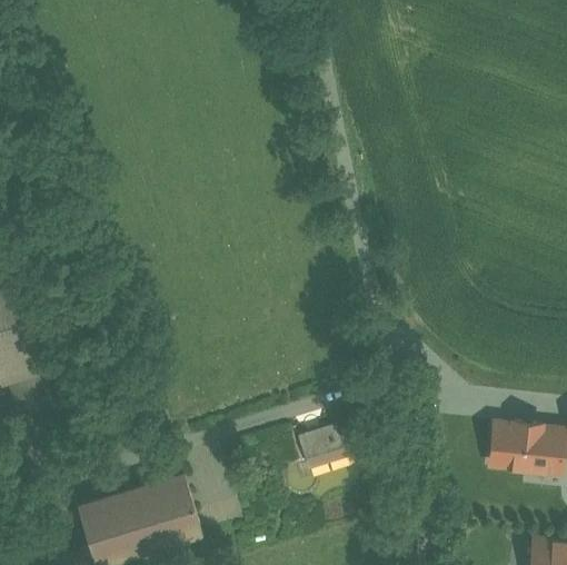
[(311,166),(304,167),(307,179),(315,178),(311,166)]
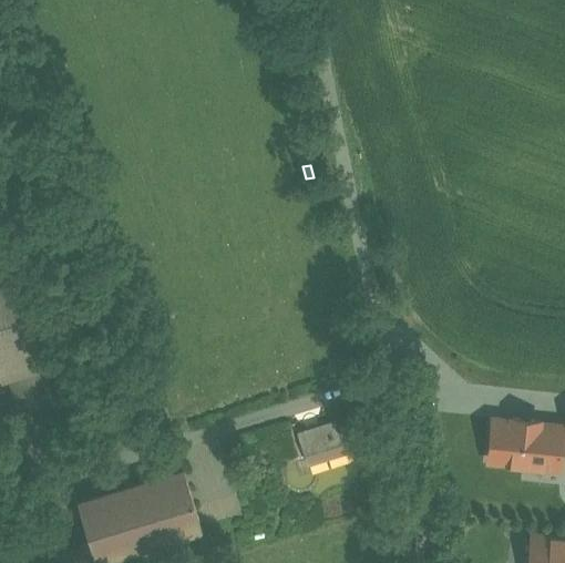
[(484,417),(482,469),(560,471),(562,419),(484,417)]
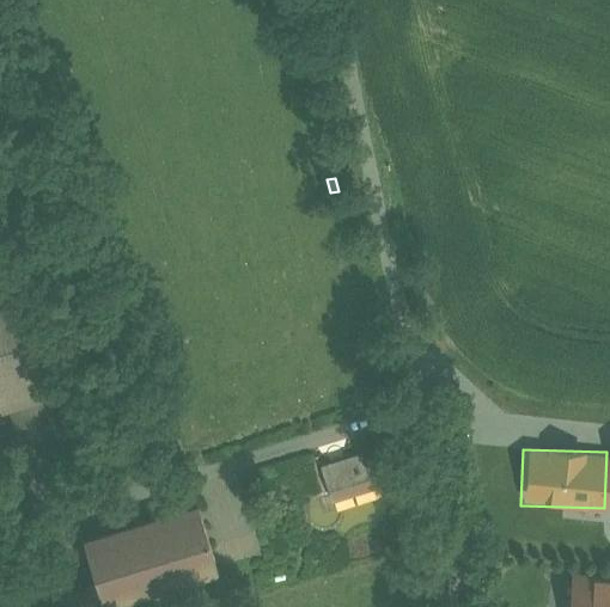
[(360,459),(323,470),(333,502),(379,489),(372,465),(363,468),(360,459)]
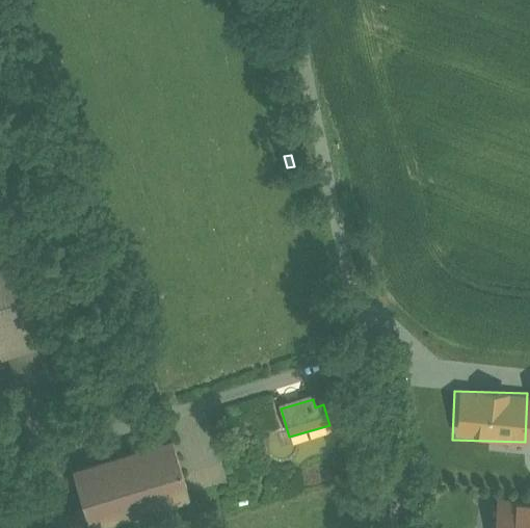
[(171,444),(72,474),(83,511),(55,520),(57,527),(94,527),(188,499),(171,444)]
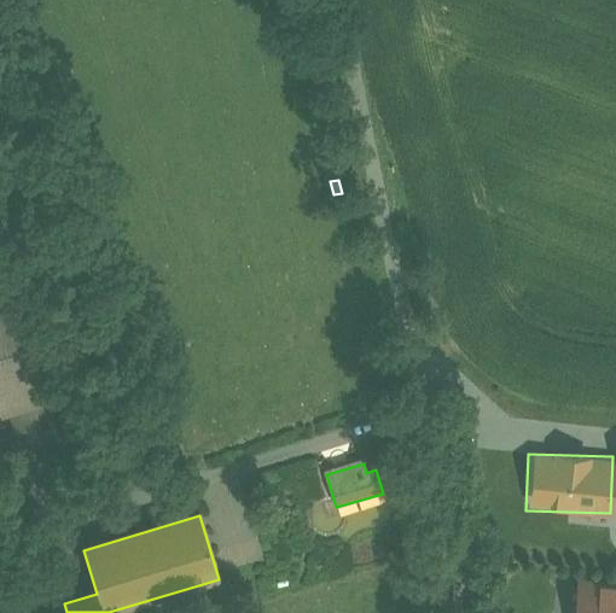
[(615,612),(615,583),(569,583),(568,612),(615,612)]
